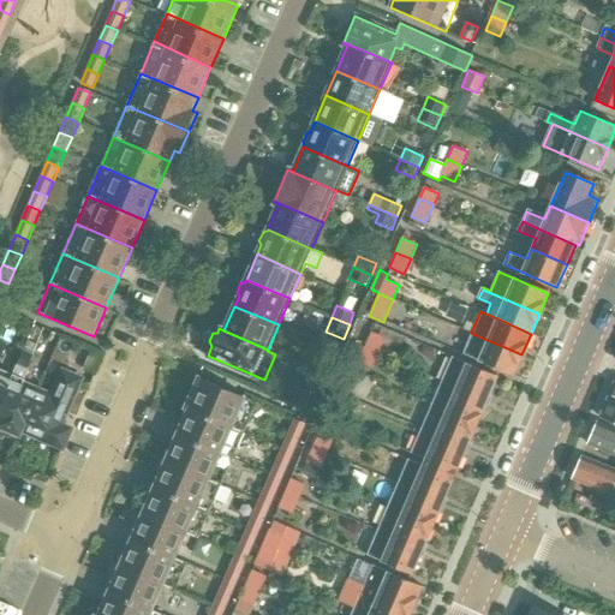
[(371,332),(364,347),(380,353),(386,338),(371,332)]
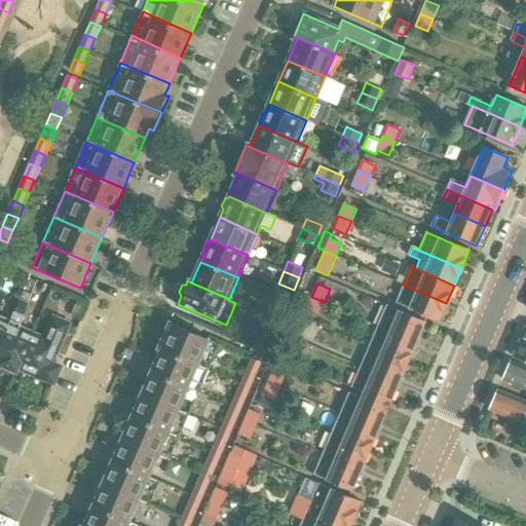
[(403,285),(396,302),(439,321),(446,303),(403,285)]
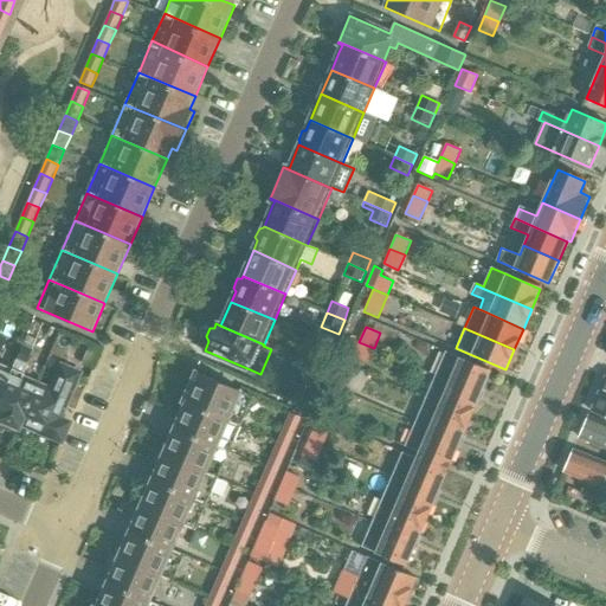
[(0,401),(13,371),(11,371),(0,365),(0,355),(8,340),(0,335),(0,401)]
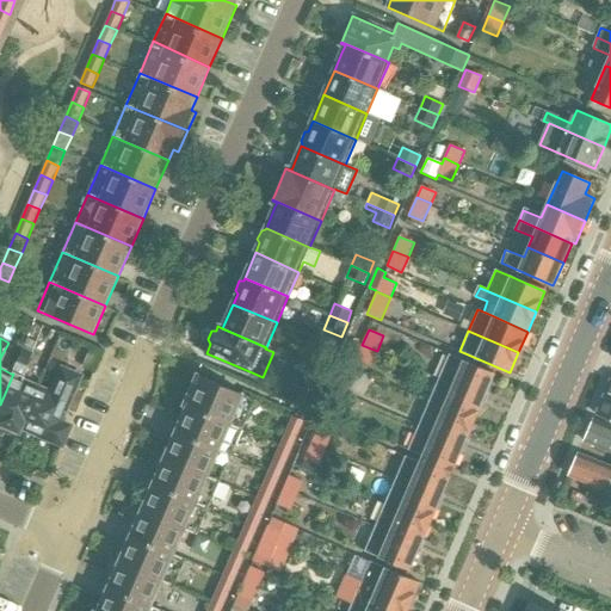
[(362,345),(356,360),(370,366),(377,351),(362,345)]
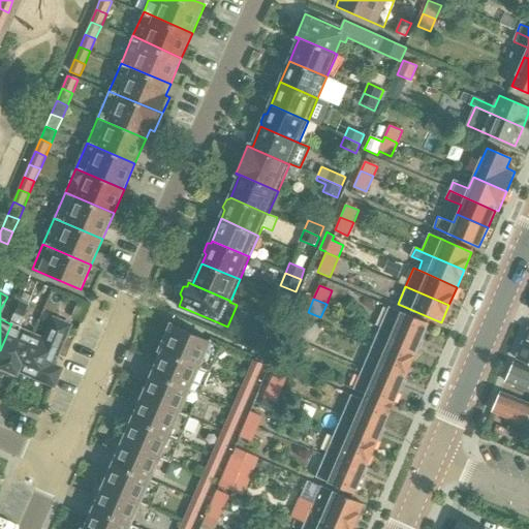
[(11,323),(0,350),(0,368),(17,376),(19,372),(18,372),(33,337),(23,333),(22,329),(21,328),(30,306),(29,305),(21,302),(19,301),(9,323),(11,323)]
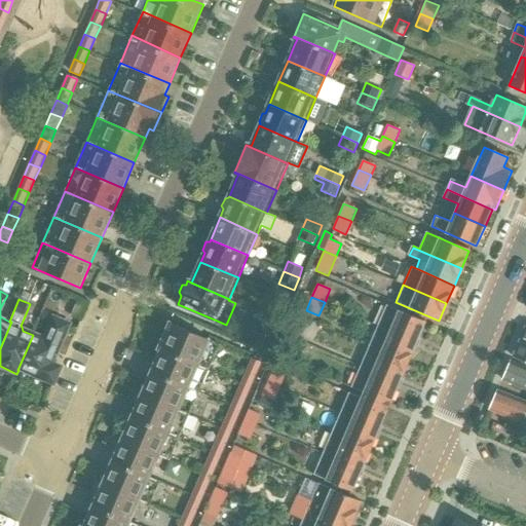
[(425,322),(386,305),(378,326),(417,342),(425,322)]
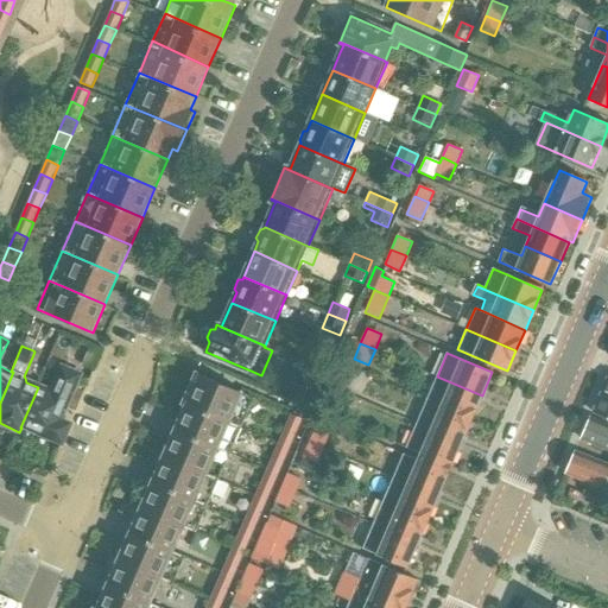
[(38,387),(20,428),(21,428),(62,445),(70,428),(61,423),(81,377),(63,369),(52,393),(38,387)]
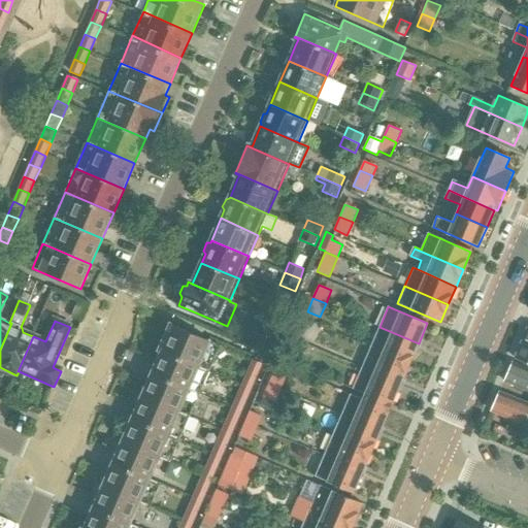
[(169,324),(159,348),(209,369),(220,347),(169,324)]
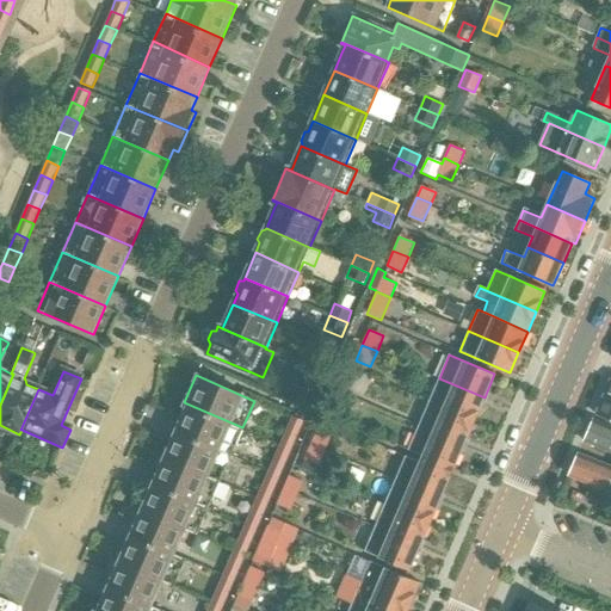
[(337,390),(349,395),(355,382),(341,377),(337,390)]
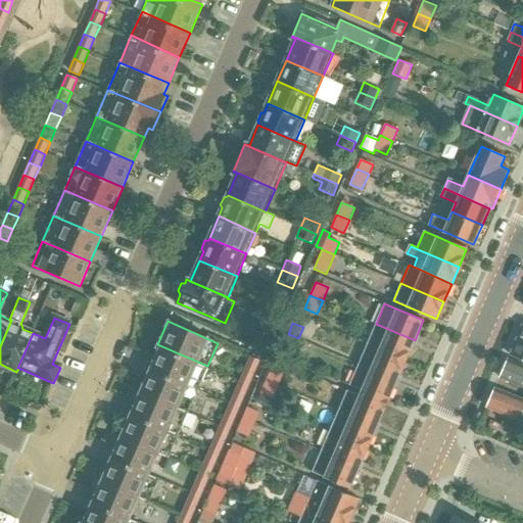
[(376,324),(367,344),(406,361),(415,340),(376,324)]
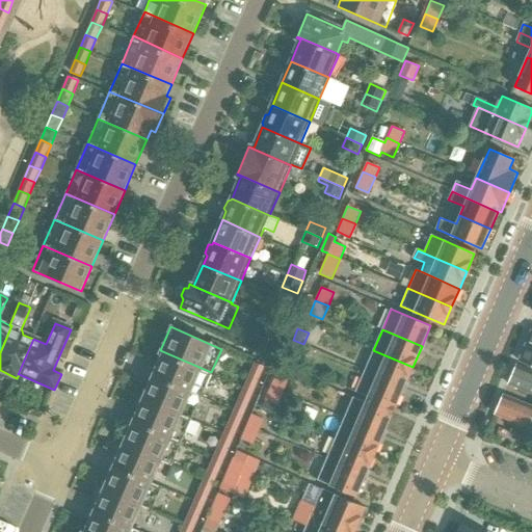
[(275,361),(281,346),(258,337),(251,351),(275,361)]
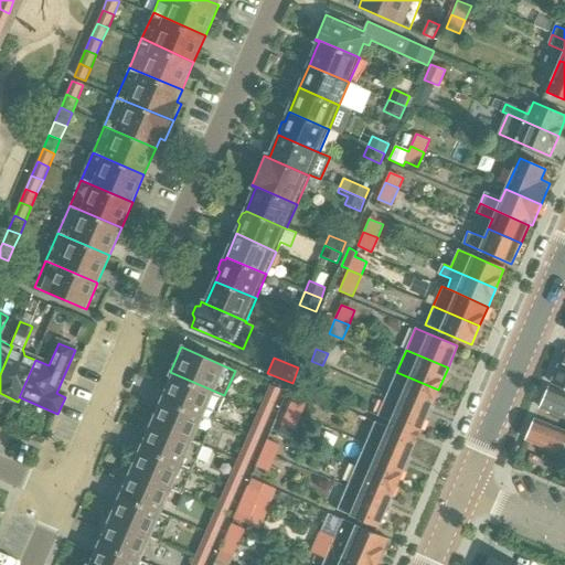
[(322,365),(311,361),(305,376),(316,382),(322,365)]
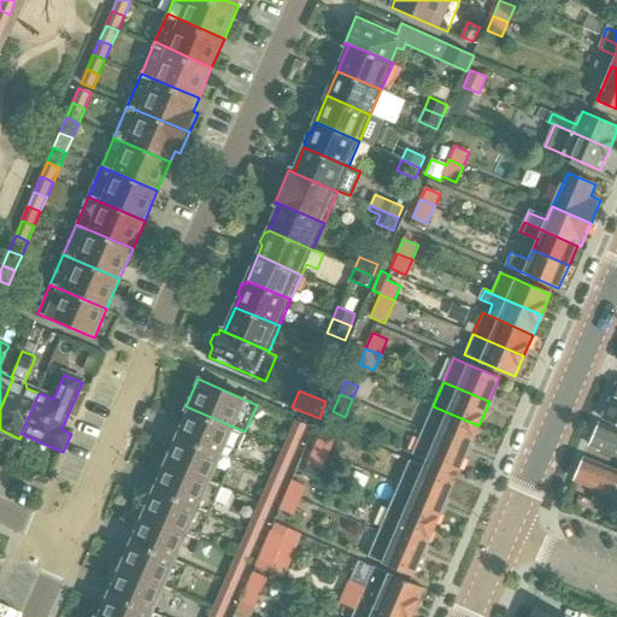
[(616,400),(609,398),(600,418),(616,425),(616,400)]
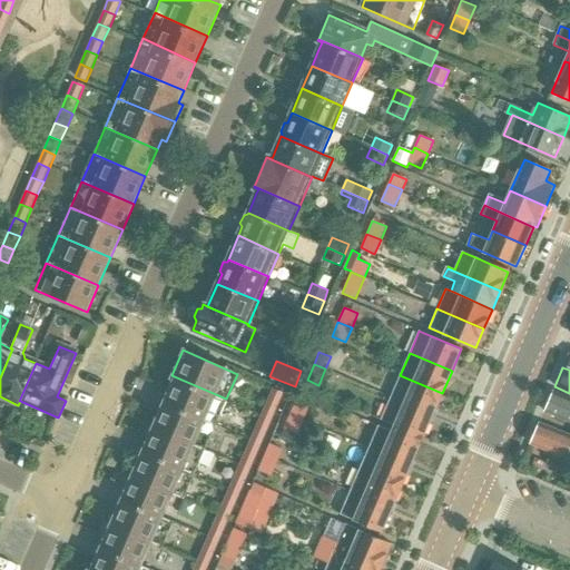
[(165,402),(216,424),(226,399),(172,375),(170,377),(175,380),(165,402)]
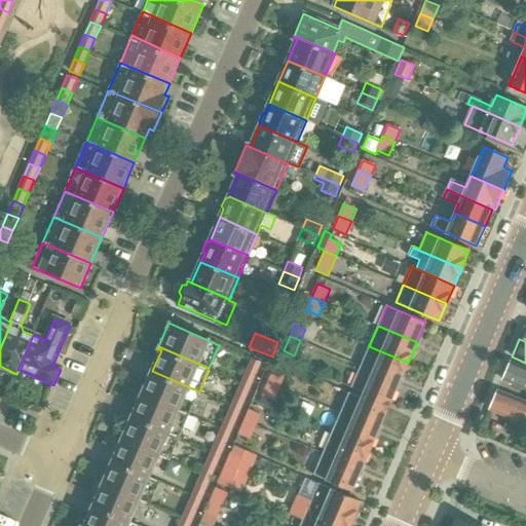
[(369,346),(360,366),(400,383),(408,363),(369,346)]
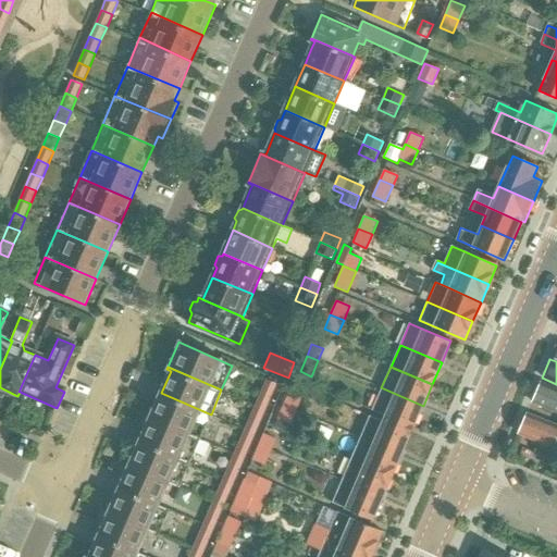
[(261,393),(272,397),(277,385),(267,381),(261,393)]
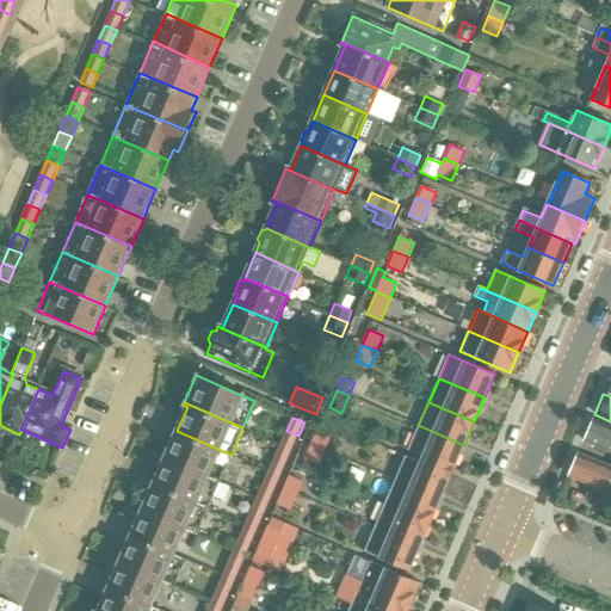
[(584,442),(585,442),(610,452),(610,427),(593,420),(584,442)]
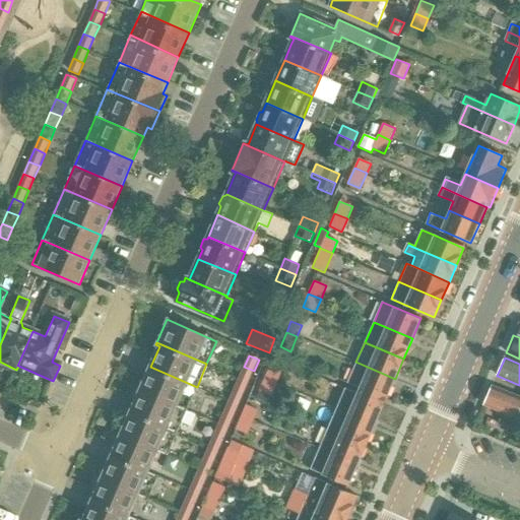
[(346,383),(361,389),(361,388),(386,399),(395,379),(355,362),(346,383)]
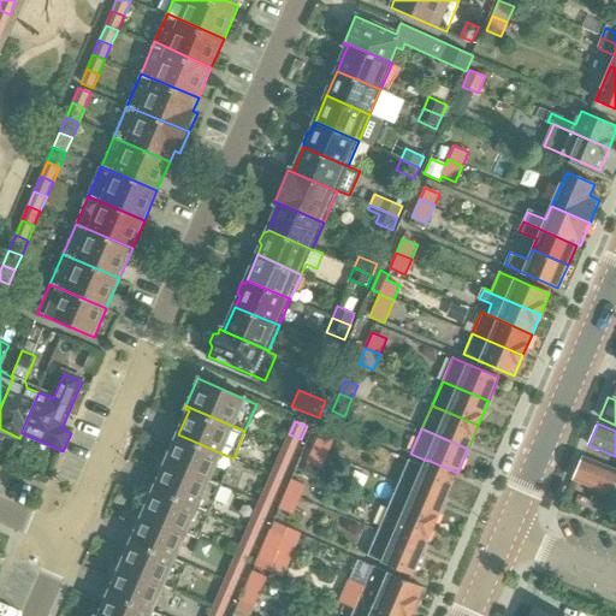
[(221,485),(234,458),(178,434),(166,461),(221,485)]
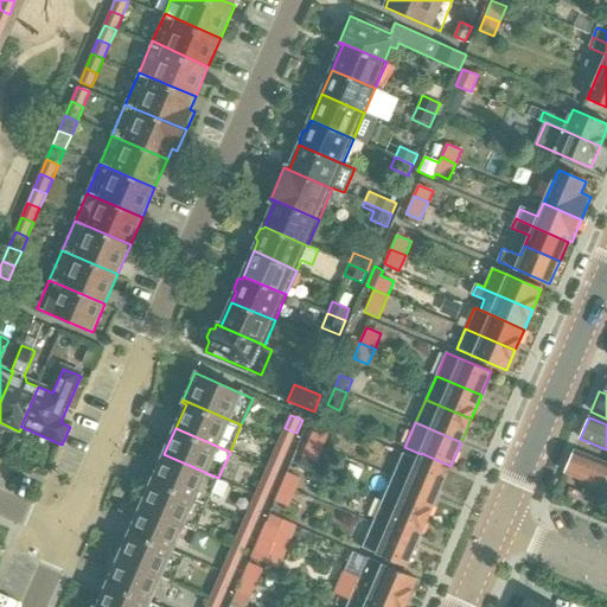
[(285,428),(279,441),(291,446),(296,433),(285,428)]
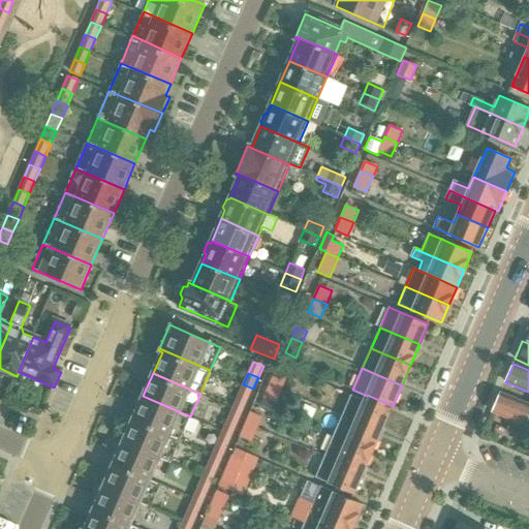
[(275,373),(270,383),(282,389),(286,378),(275,373)]
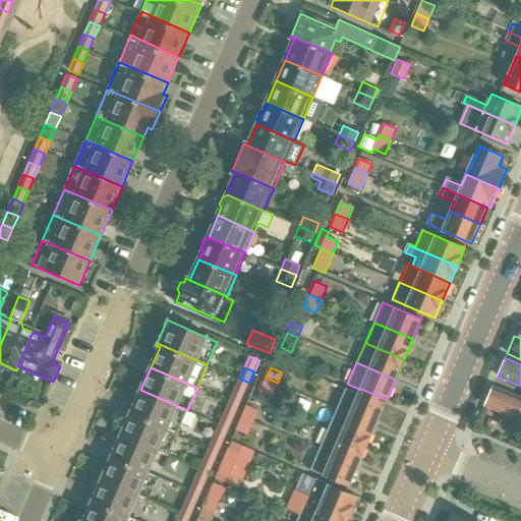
[(266,378),(259,392),(272,397),(278,383),(266,378)]
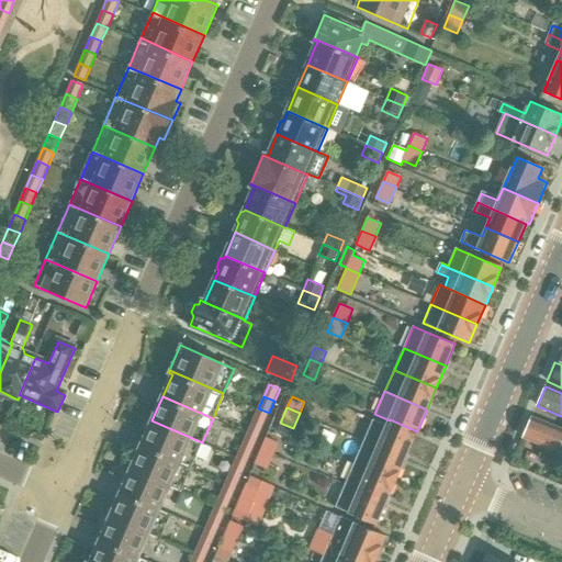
[(269,413),(258,408),(253,420),(263,426),(269,413)]
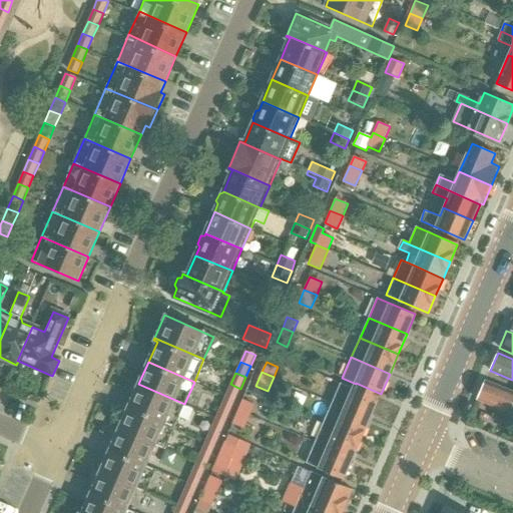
[(512,391),(487,381),(485,380),(477,400),(509,413),(510,411),(512,412),(512,391)]
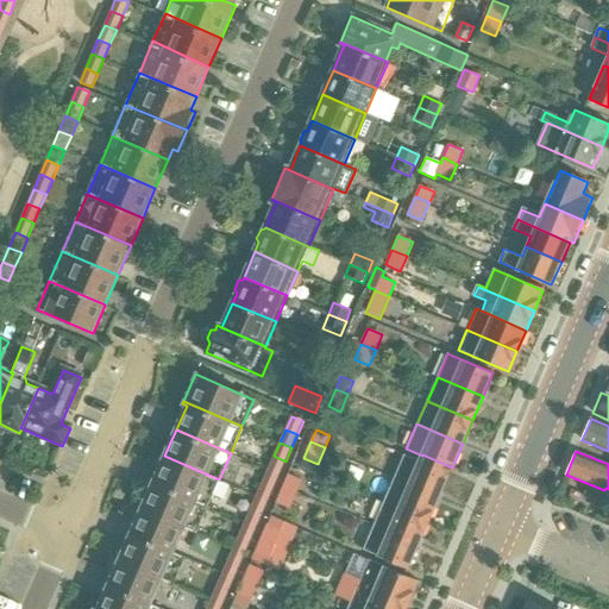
[(420,462),(403,454),(394,478),(439,497),(450,473),(420,462)]
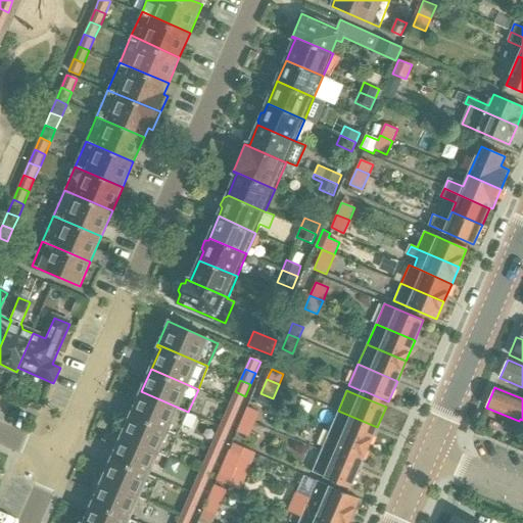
[(141,391),(131,415),(178,435),(188,412),(141,391)]
